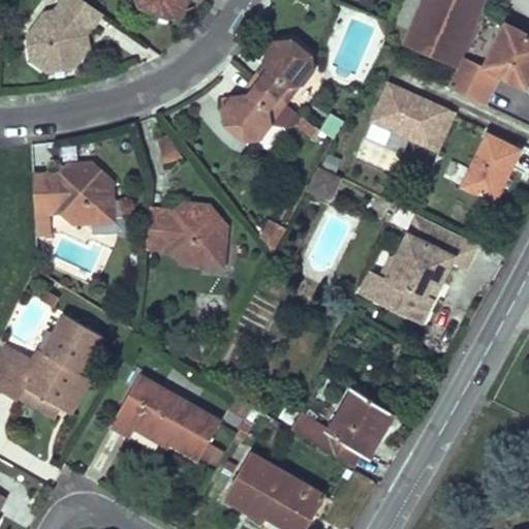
[(103,13),(84,0),(60,0),(59,3),(59,8),(54,9),(28,44),(31,60),(47,71),(75,67),(73,55),(78,49),(90,47),(88,34),(87,28),(93,27),(103,13)]
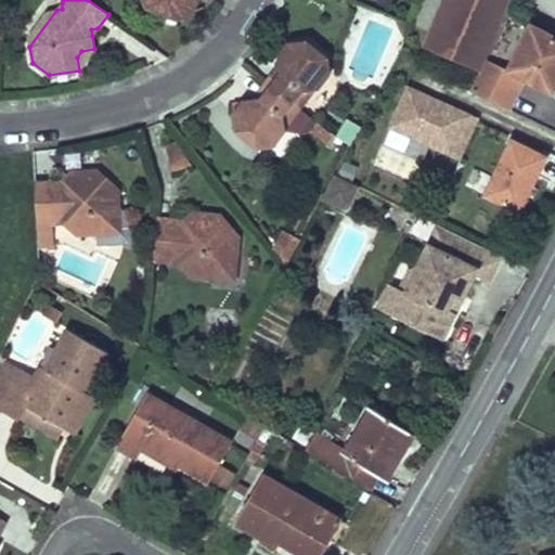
[(142,0),(145,8),(176,20),(193,12),(189,2),(194,0),(142,0)]
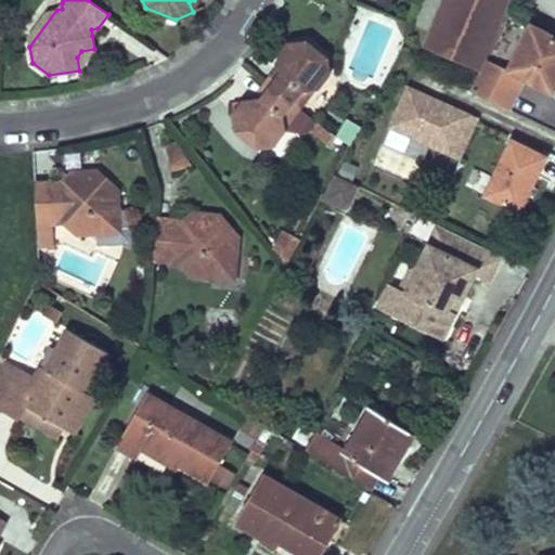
[(444,0),(426,46),(479,67),(507,0),(444,0)]
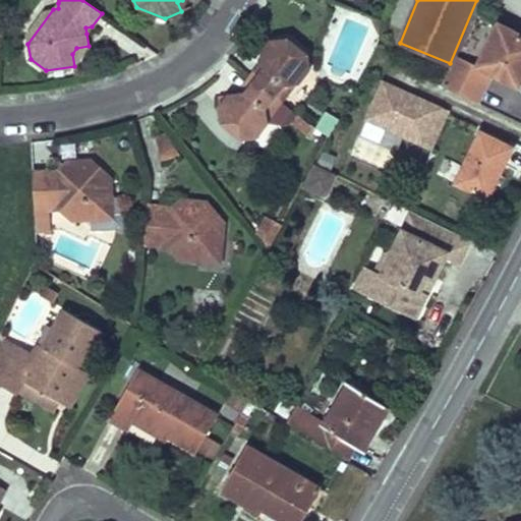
[(53,9),(44,11),(26,35),(27,44),(53,9)]
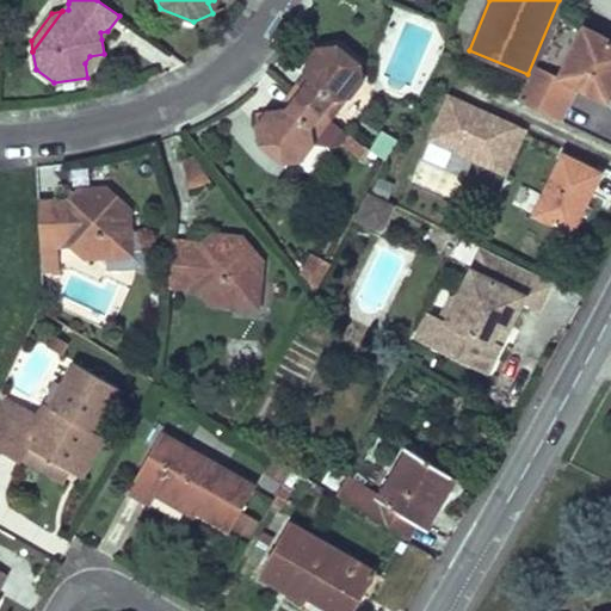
[(454,26),(437,19),(446,43),(454,26)]
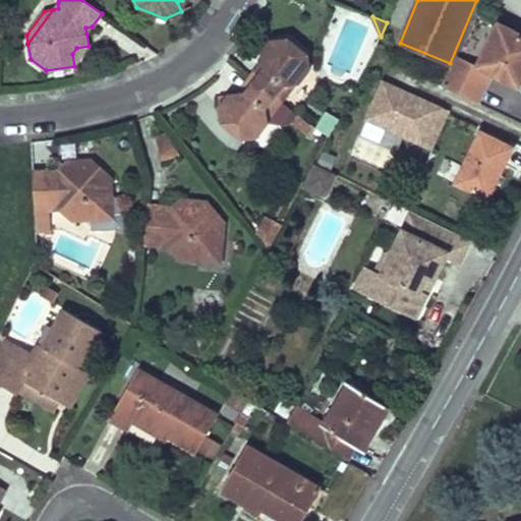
[(520,81),(520,35),(500,23),(478,65),(519,85),(520,81)]
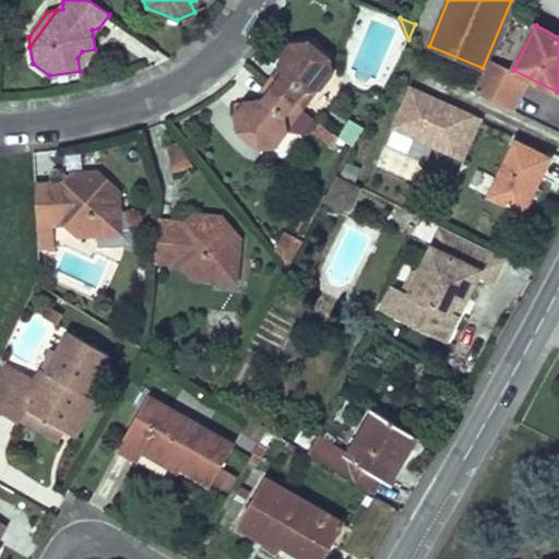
[(331,57),(309,40),(290,43),(292,52),(282,55),(283,63),(284,72),(274,85),(304,108),(313,95),(312,88),(322,87),(321,75),(333,73),(331,57)]
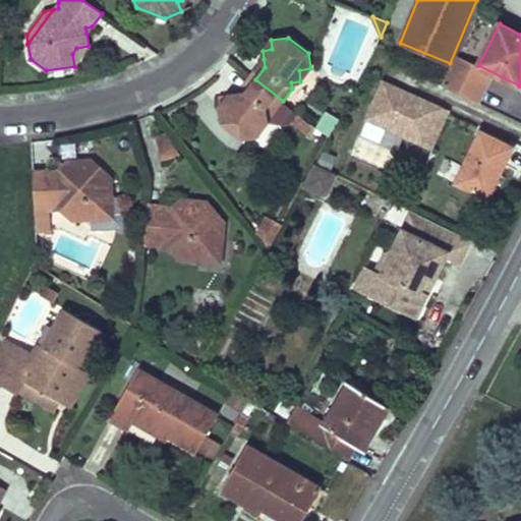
[(272,49),(271,40),(262,41),(263,51),(272,49)]
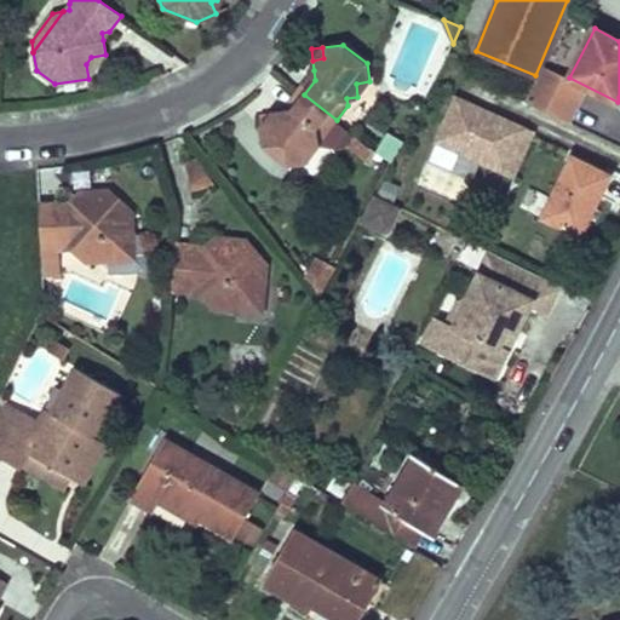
[(105,55),(91,57),(86,64),(89,79),(105,55)]
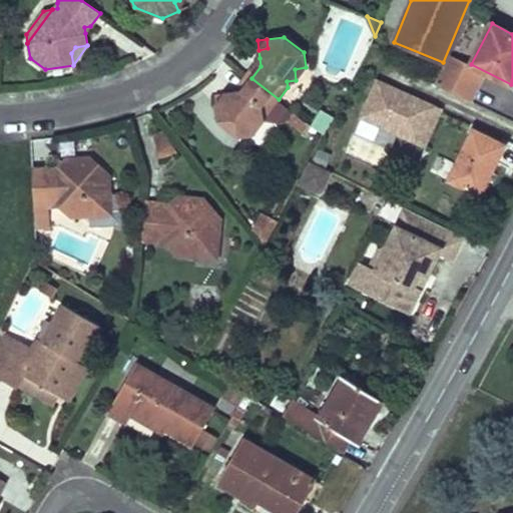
[(261,66),(260,58),(246,74),(251,78),(261,66)]
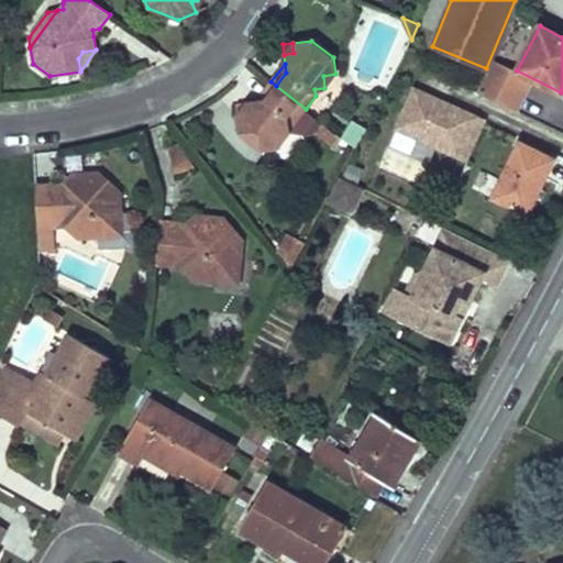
[(335,74),(323,76),(324,88),(335,74)]
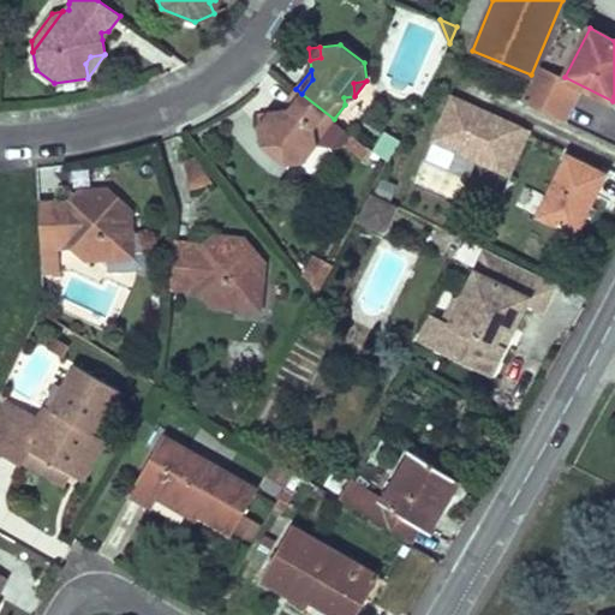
[(302,94),(296,89),(280,109),(290,108),(302,94)]
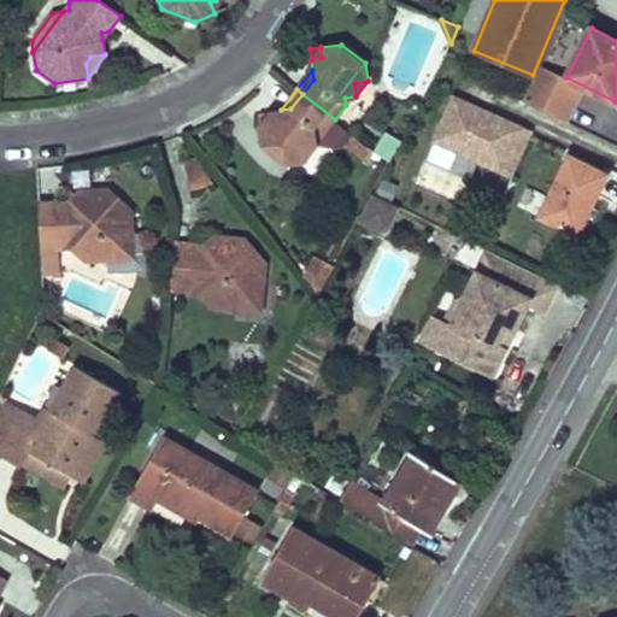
[(335,119),(303,94),(291,109),(281,110),(271,111),(272,123),(262,124),(264,145),(288,163),(306,160),(304,147),(318,146),(316,135),(323,134),(335,119)]
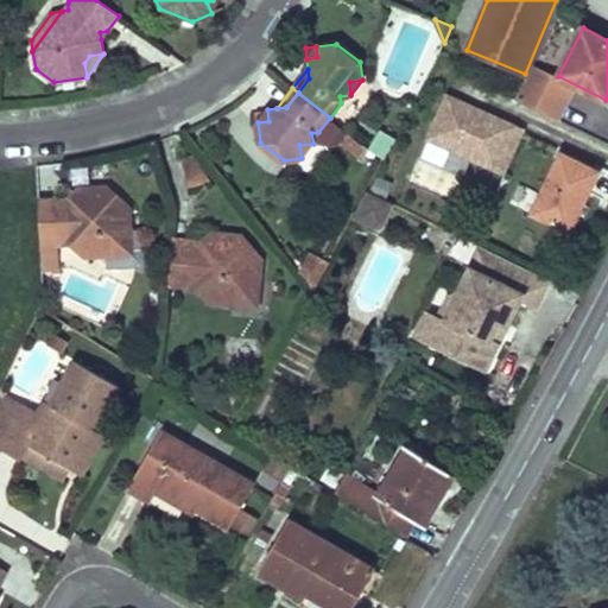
[(445,93),(426,143),(504,178),(525,127),(445,93)]
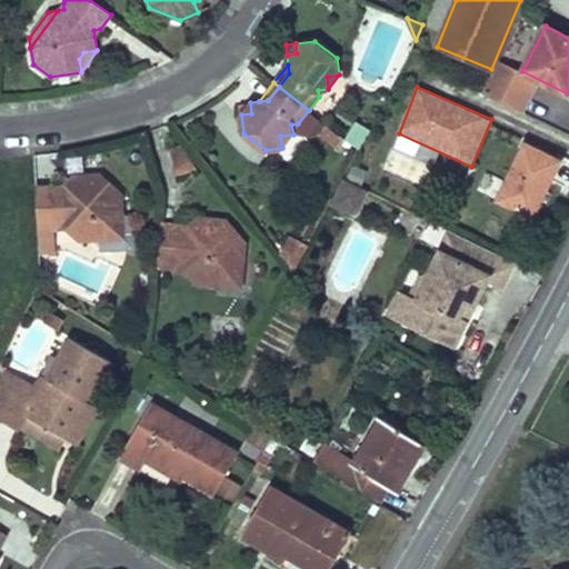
[(250,102),(240,103),(241,115),(251,113),(250,102)]
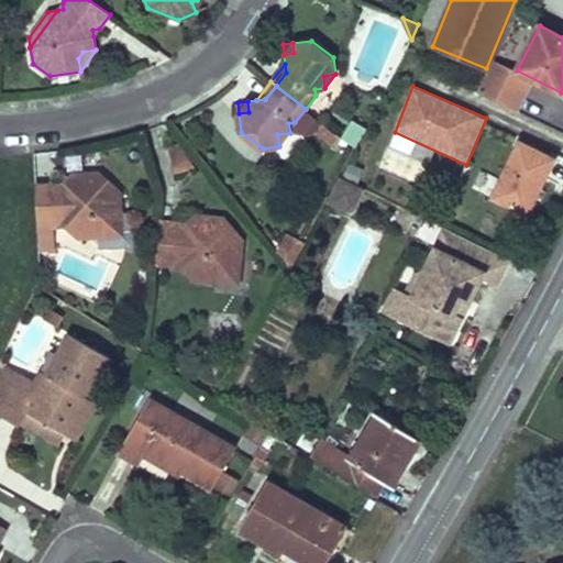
[(356,146),(364,123),(348,118),(340,141),(356,146)]
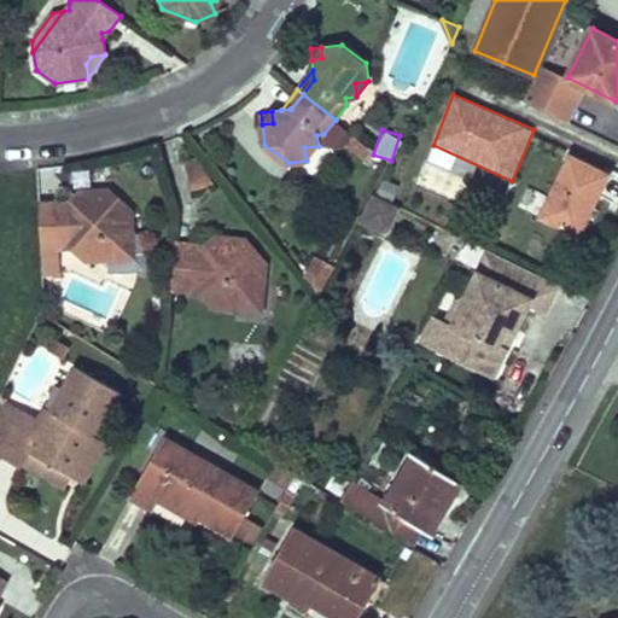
[(362,157),(371,147),(354,134),(347,144),(362,157)]
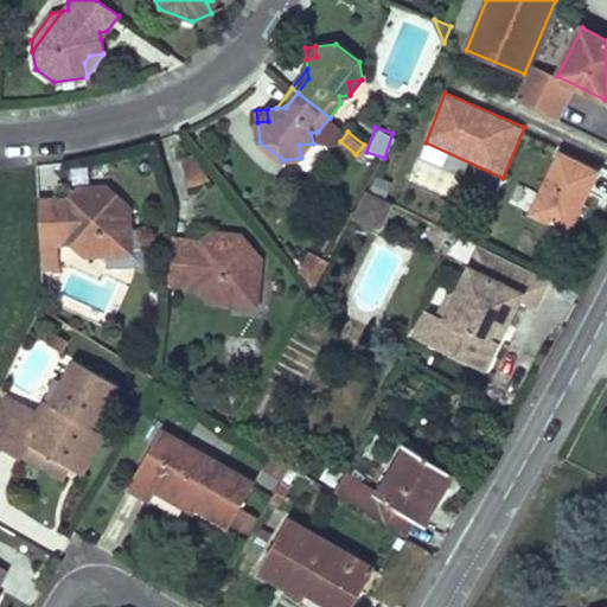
[(313,144),(299,145),(301,158),(313,144)]
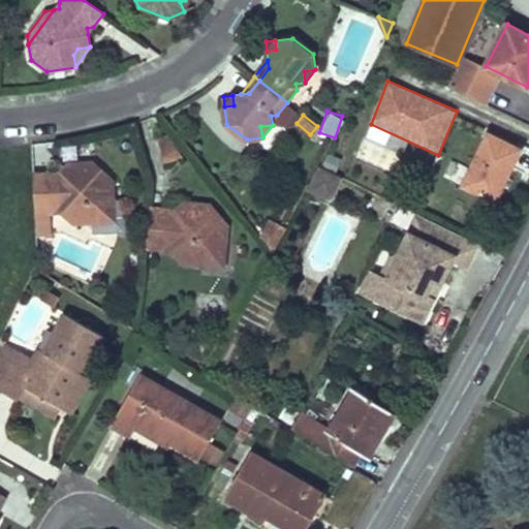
[(494,200),(520,149),(488,133),(463,185),(494,200)]
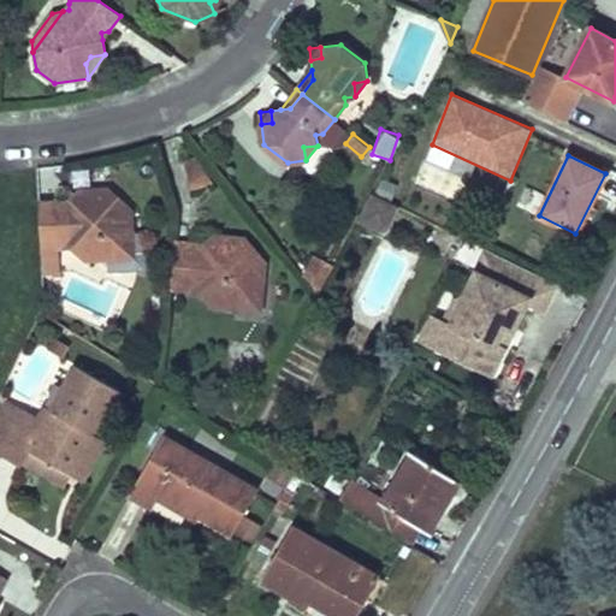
[(213,183),(194,158),(184,161),(193,189),(213,183)]
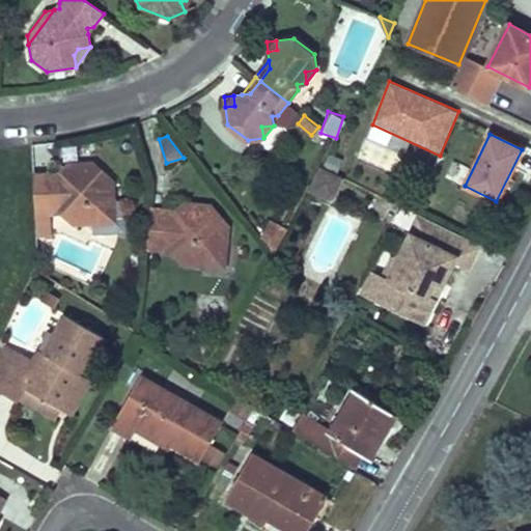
[(61,214),(74,225),(92,224),(93,235),(128,233),(126,199),(115,199),(114,180),(92,161),(84,170),(77,171),(68,163),(59,172),(55,176),(51,172),(33,173),(35,215),(51,215),(53,215),(57,210),(61,214)]
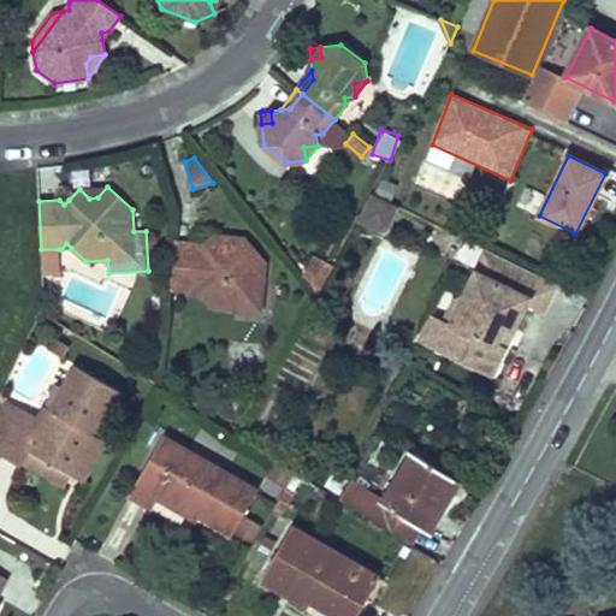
[(107,187),(80,189),(89,199),(98,197),(107,187)]
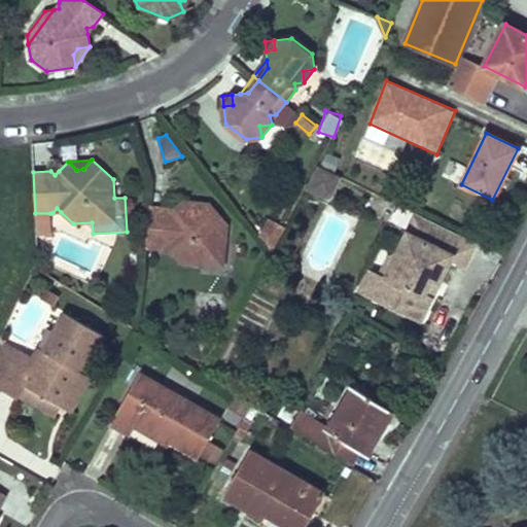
[(342,177),(318,166),(306,188),(330,201),(332,197),(342,177)]
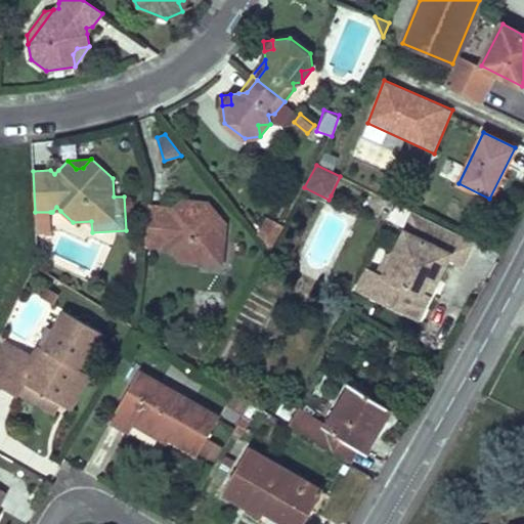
[(225,223),(208,201),(199,209),(190,208),(183,199),(173,207),(168,211),(164,206),(147,205),(144,246),(160,248),(165,243),(170,249),(180,260),(200,262),(223,242),(225,223)]
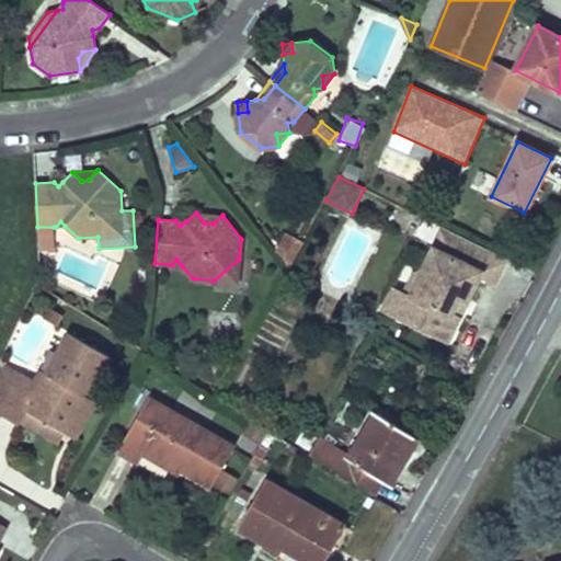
[(222,215),(196,213),(204,222),(213,224),(222,215)]
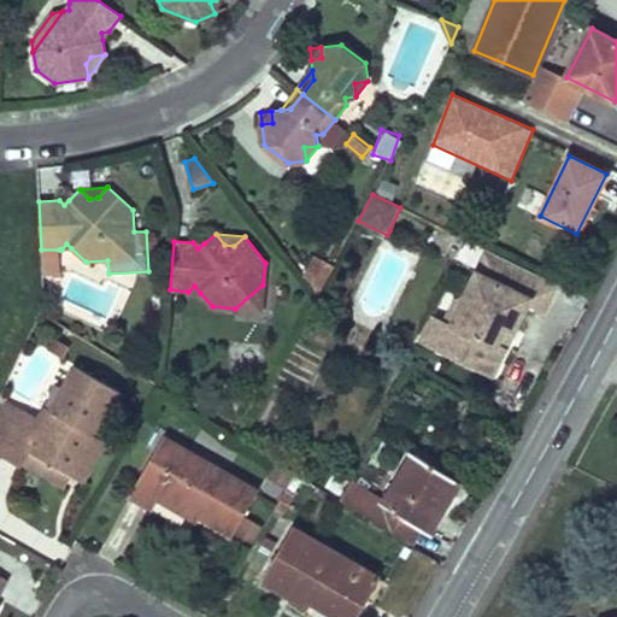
[(59,250),(41,250),(42,276),(60,275),(59,250)]
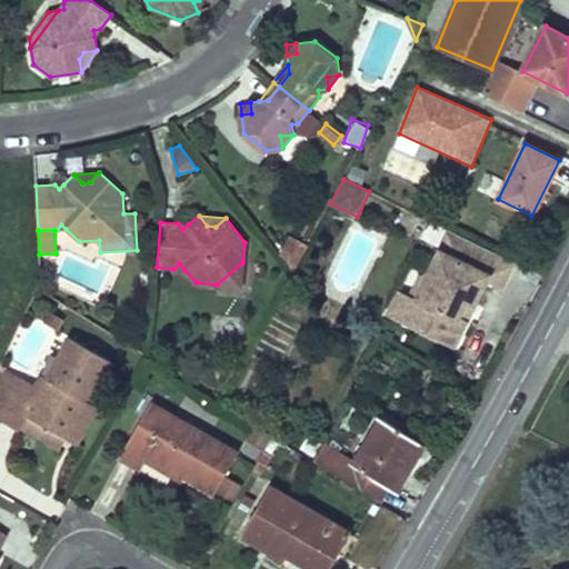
[(515,262),(487,249),(449,231),(428,276),(420,278),(411,297),(400,319),(456,346),(467,322),(459,319),(468,301),(475,305),(487,281),(501,289),(515,262)]
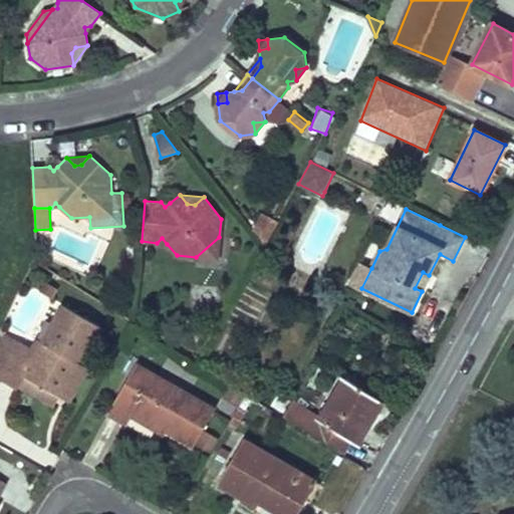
[(217,259),(219,237),(196,257),(217,259)]
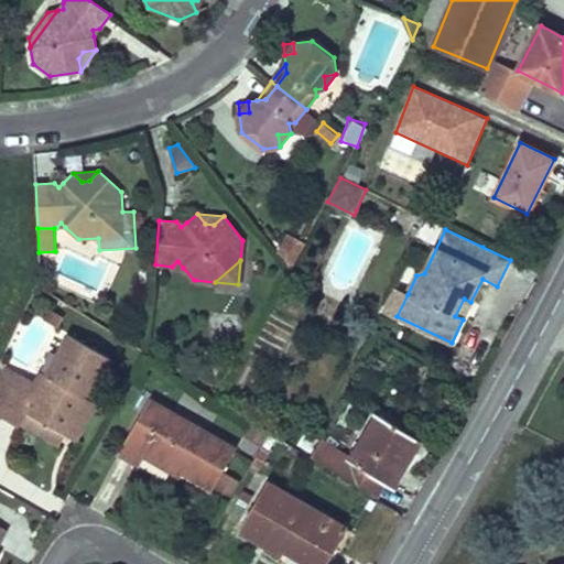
[(397,316),(408,294),(397,289),(386,311),(397,316)]
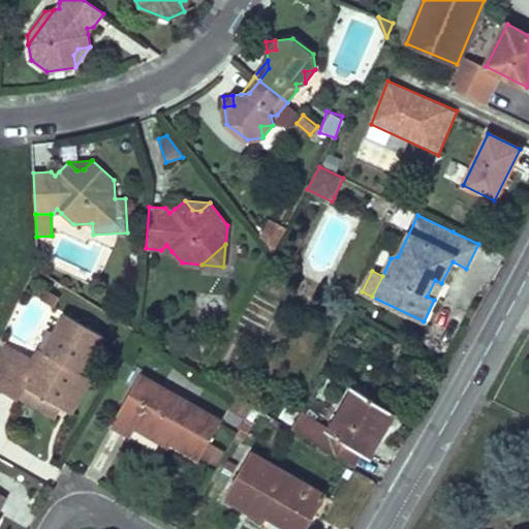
[(427,297),(434,300),(441,283),(435,280),(427,297)]
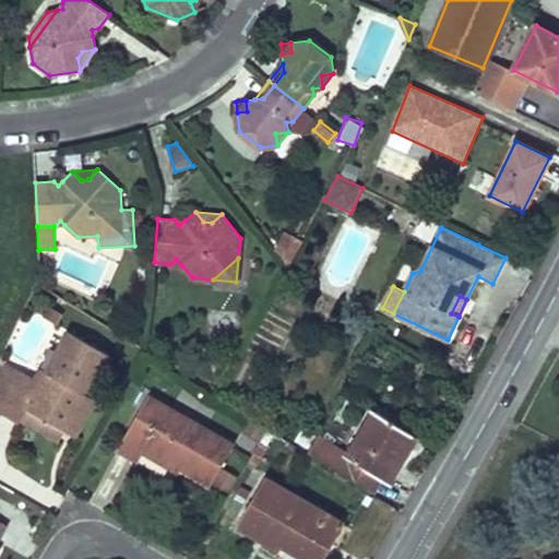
[(99,369),(108,354),(70,332),(40,382),(22,371),(0,409),(0,413),(19,424),(22,418),(26,409),(64,431),(85,394),(83,392),(86,387),(92,389),(103,370),(99,369)]
